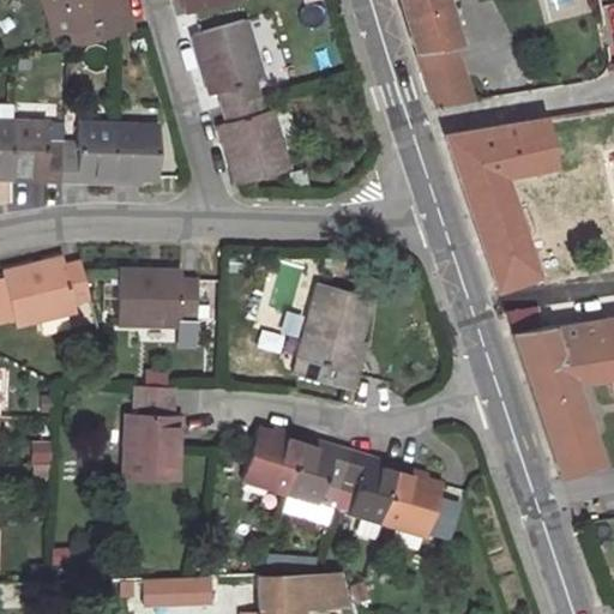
[(59,0),(72,47),(132,29),(127,13),(120,16),(115,0),(59,0)]
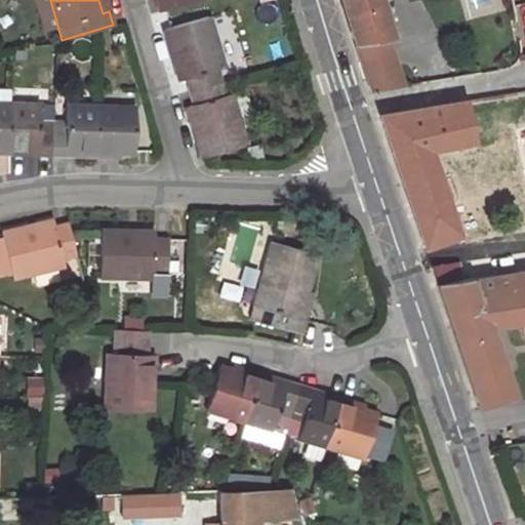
[(98,0),(103,13),(109,11),(105,0),(98,0)]
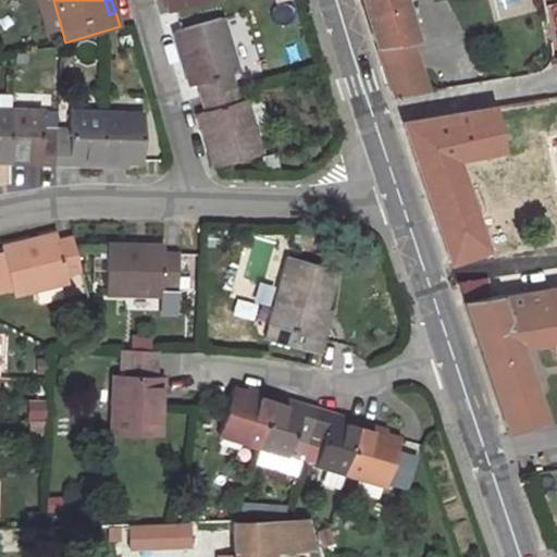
[(164,0),(169,12),(205,0),(164,0)]
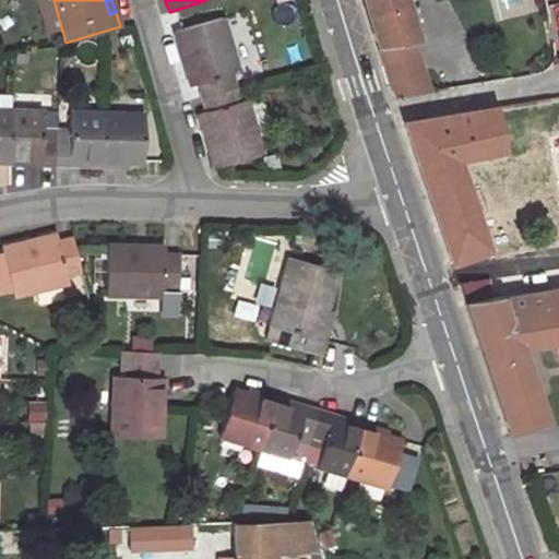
[(364,0),(380,51),(414,43),(419,42),(406,0),(364,0)]
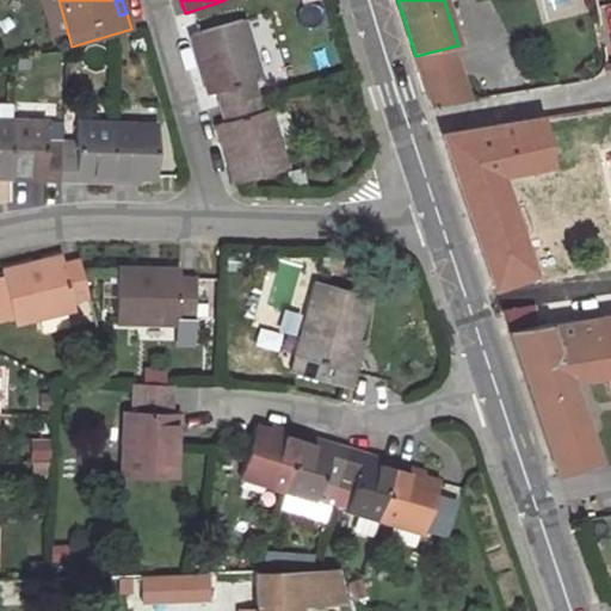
[(215,123),(234,181),(285,166),(269,107),(261,110),(253,81),(259,79),(242,19),(190,34),(207,93),(214,91),(222,121),(215,123)]
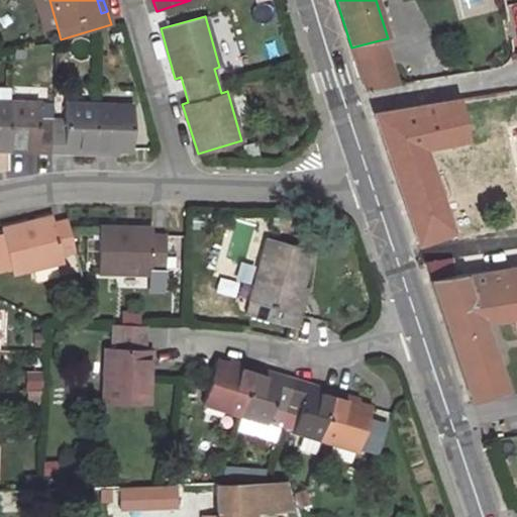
[(383,39),(351,47),(355,63),(359,75),(391,65),(383,39)]
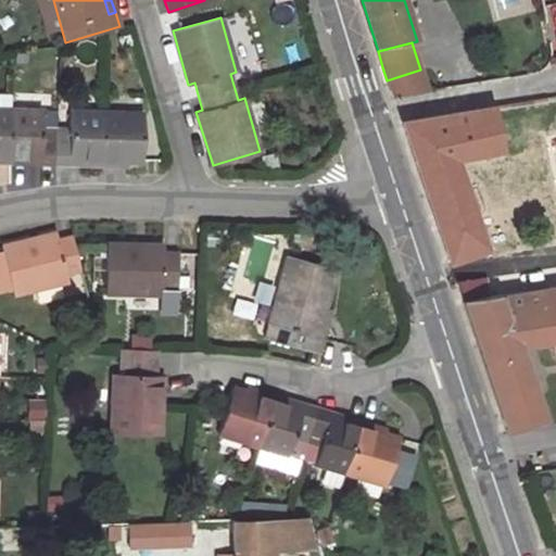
[(393,98),(427,90),(420,70),(387,80),(393,98)]
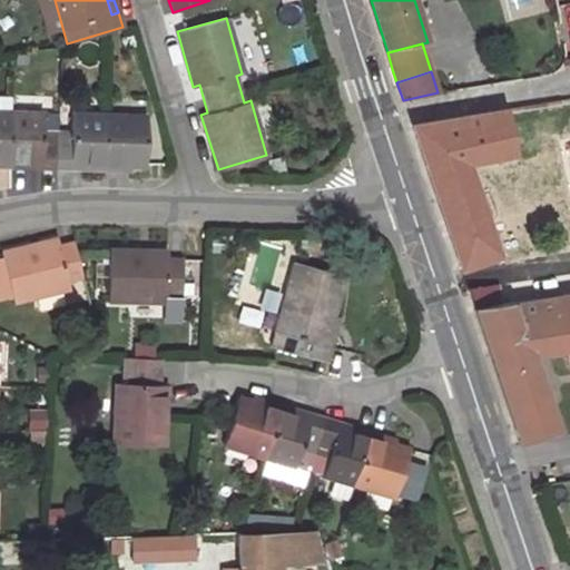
[(0,167),(9,167),(9,161),(39,161),(39,168),(69,169),(69,163),(99,164),(98,169),(118,170),(119,164),(129,165),(144,165),(145,117),(70,115),(69,133),(40,131),(41,112),(11,111),(11,99),(0,98),(0,167)]
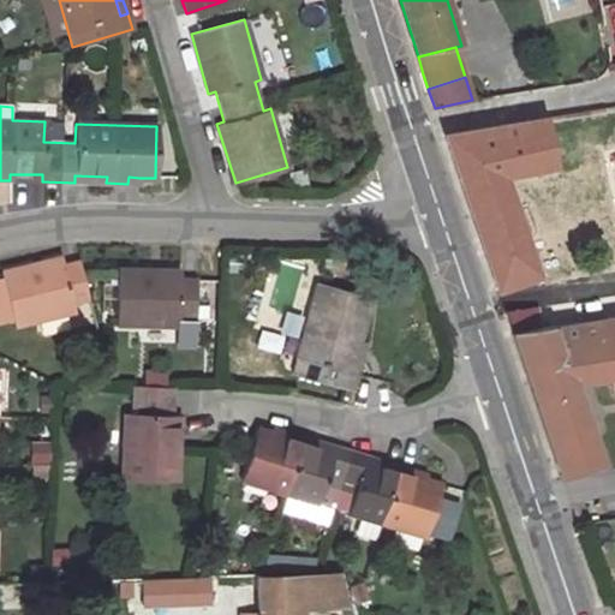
[(604,108),(544,118),(549,136),(587,130),(587,126),(608,124),(604,108)]
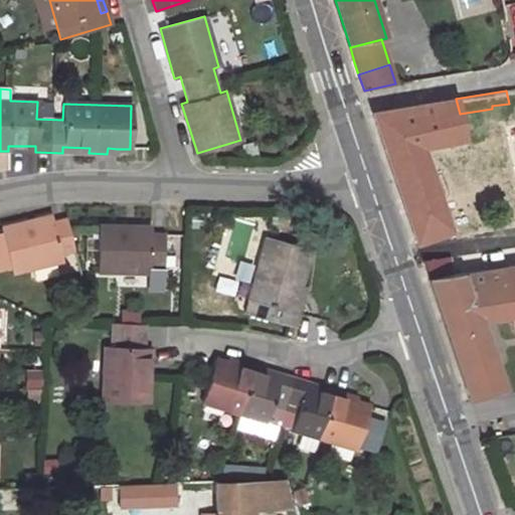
[(423,148),(466,140),(460,114),(456,99),(371,113),(416,243),(452,230),(423,148)]
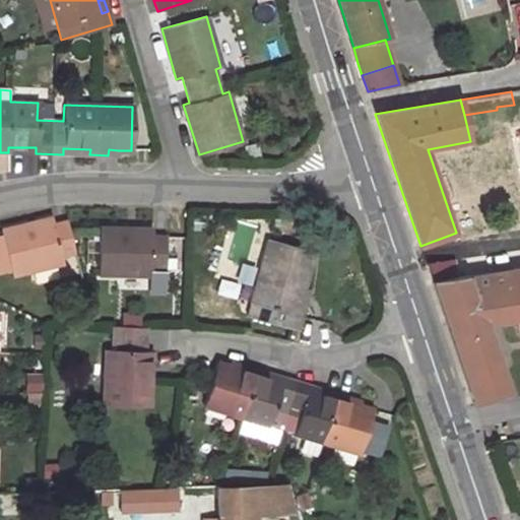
[(0,231),(11,273),(61,261),(60,256),(74,252),(66,219),(52,223),(51,217),(0,231)]
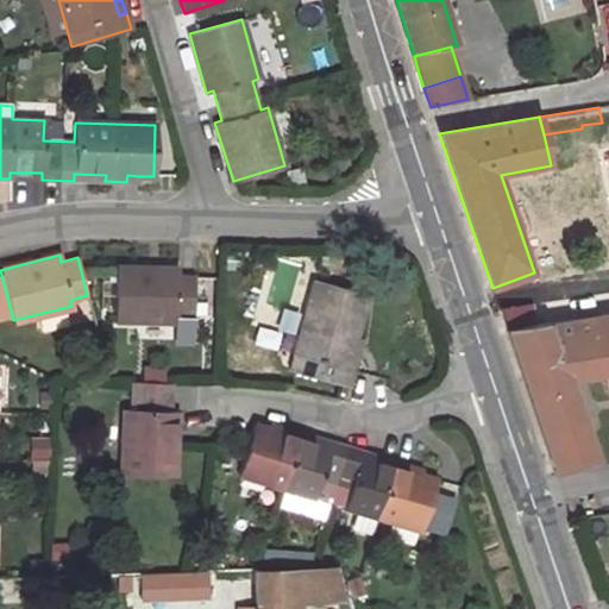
[(114,267),(113,319),(175,321),(174,314),(193,314),(194,276),(176,276),(176,269),(114,267)]
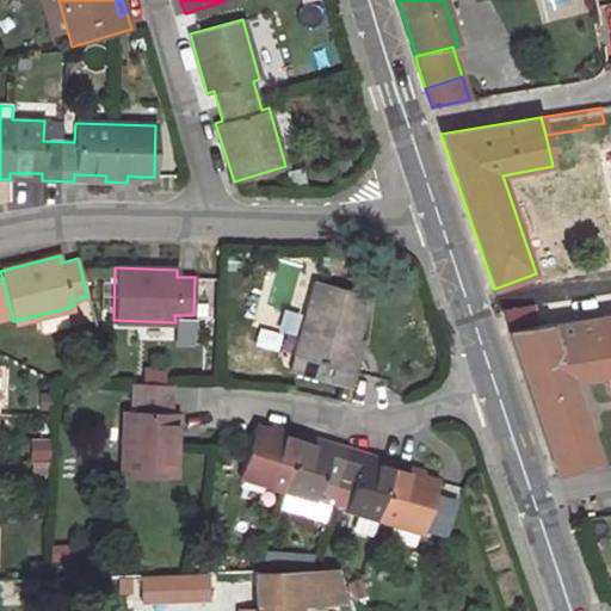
[(349,369),(356,338),(365,296),(315,282),(290,371),(349,387),(353,370),(349,369)]
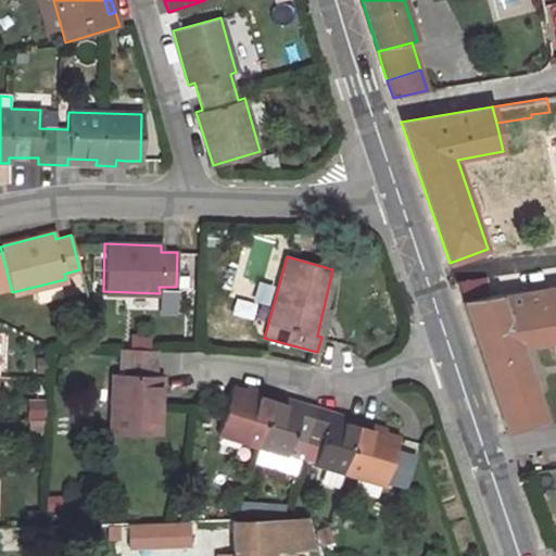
[(487,278),(459,282),(466,301),(482,298),(500,295),(490,297),(487,278)]
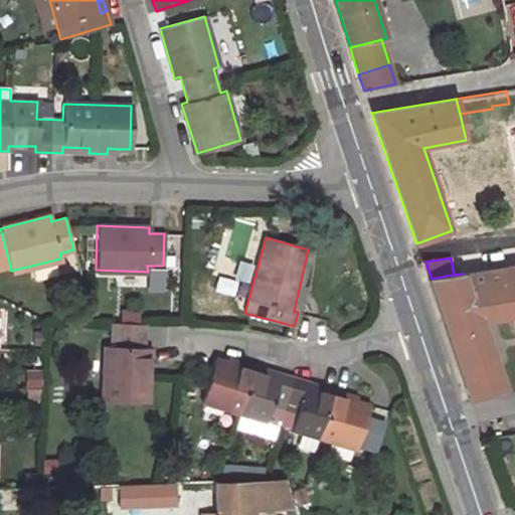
[(482,322),(505,314),(511,330),(514,329),(514,265),(463,274),(447,276),(432,279),(428,279),(470,398),(505,386),(482,322)]
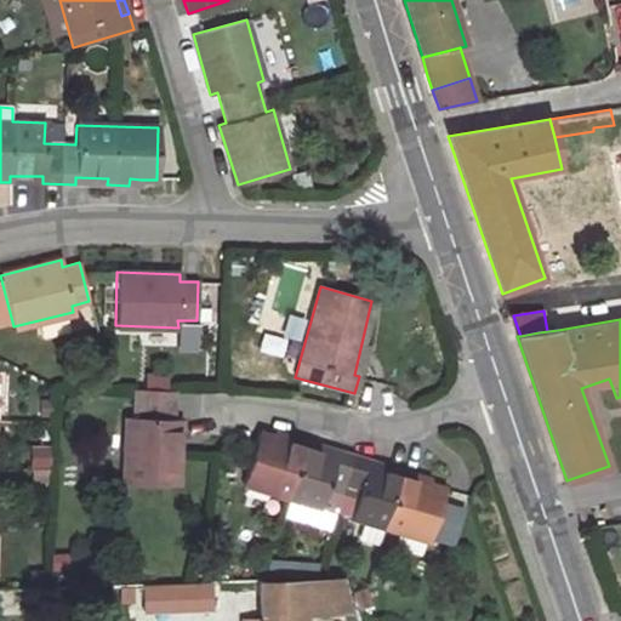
[(362,343),(354,375),(359,376),(368,346),(362,343)]
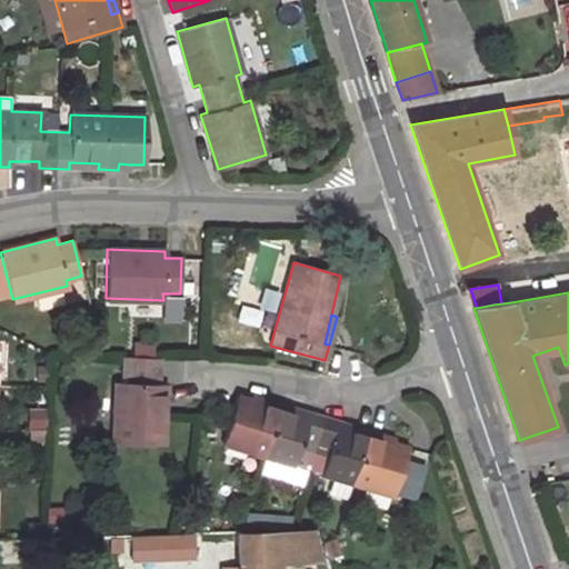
[(115,383),(113,443),(162,446),(165,385),(157,385),(159,359),(122,357),(121,383),(115,383)]
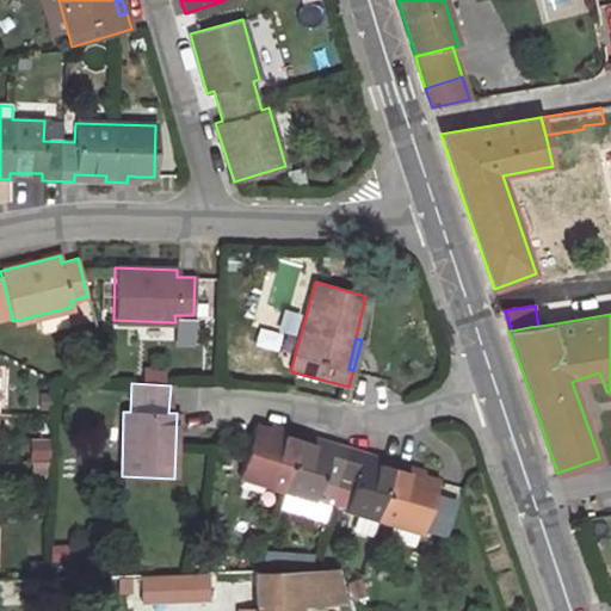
[(239,476),(315,500),(321,481),(350,489),(344,508),(421,532),(437,482),(424,477),(412,474),(414,467),(394,461),(393,468),(362,458),(363,452),(333,443),(332,449),(301,439),(302,434),(283,429),(282,433),(269,430),(253,425),(239,476)]
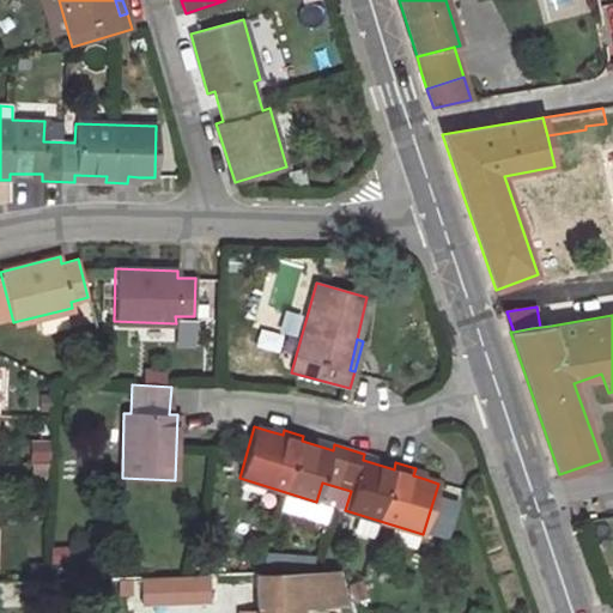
[(334,444),(303,436),(302,441),(333,450),(334,444)]
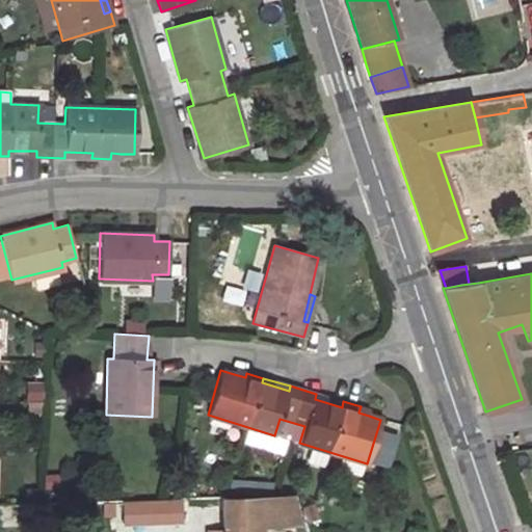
[(343,401),(316,394),(315,399),(342,407),(343,401)]
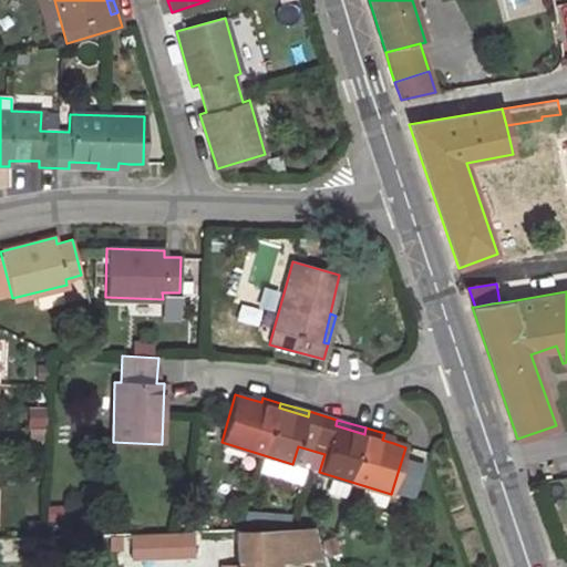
[(382,440),(393,443),(395,436),(384,433),(382,440)]
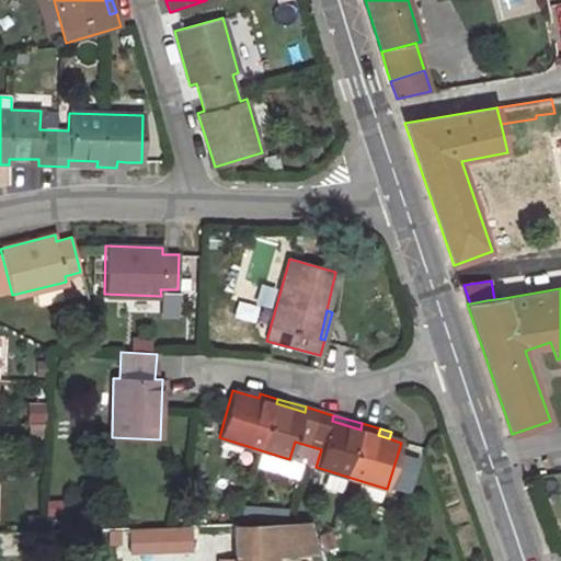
[(261,453),(256,466),(297,479),(301,466),(261,453)]
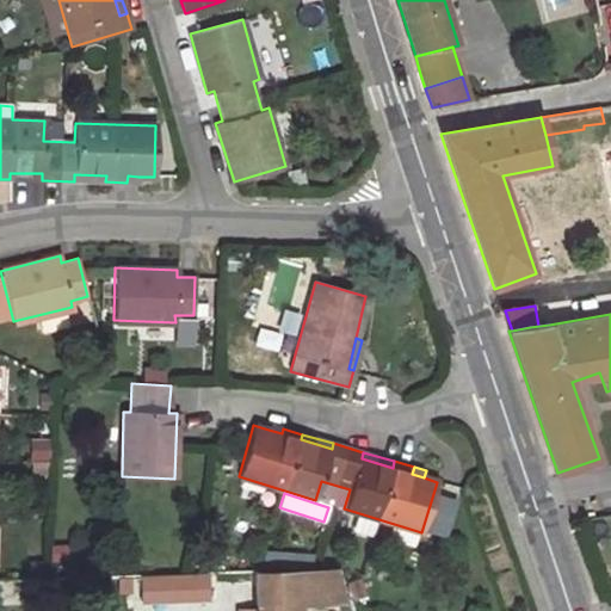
[(236,609),(235,610),(298,610),(298,603),(344,600),(337,572),(252,574),(253,606),(236,609)]
